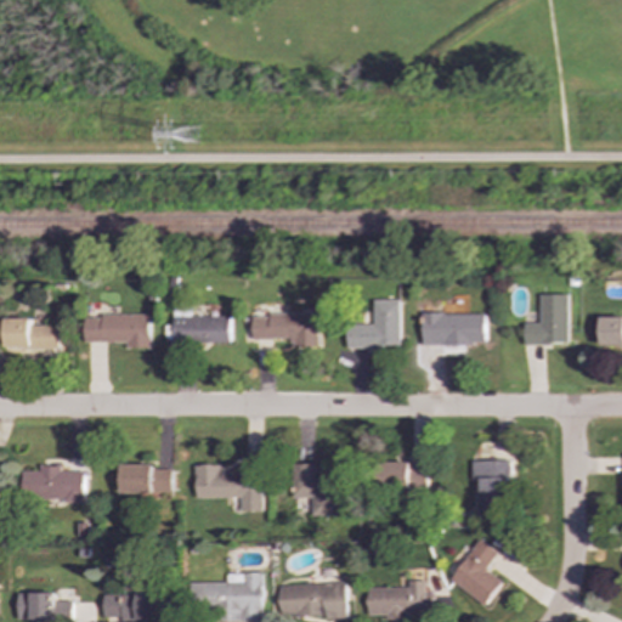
[(569,294),(541,295),(541,323),(525,323),(525,344),(569,344),(569,294)]
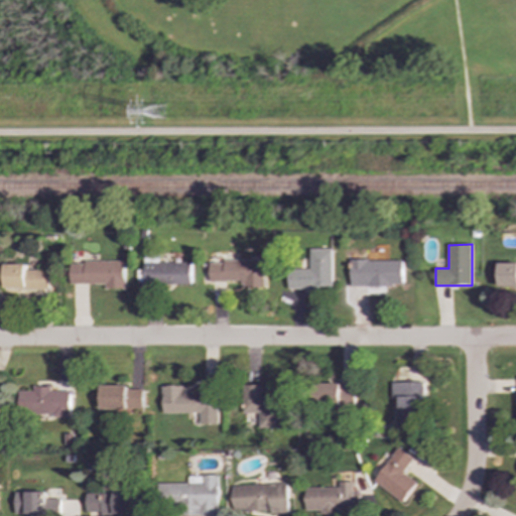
[(332,288),(333,249),(310,249),(310,270),(288,269),(288,288),(332,288)]
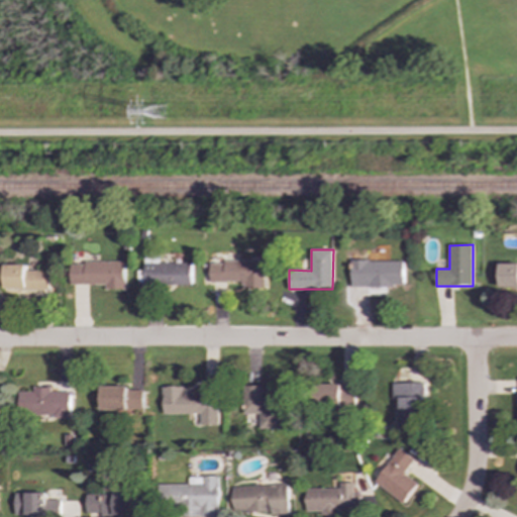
[(210,282),(242,282),(243,289),(265,288),(264,261),(209,262),(210,282)]
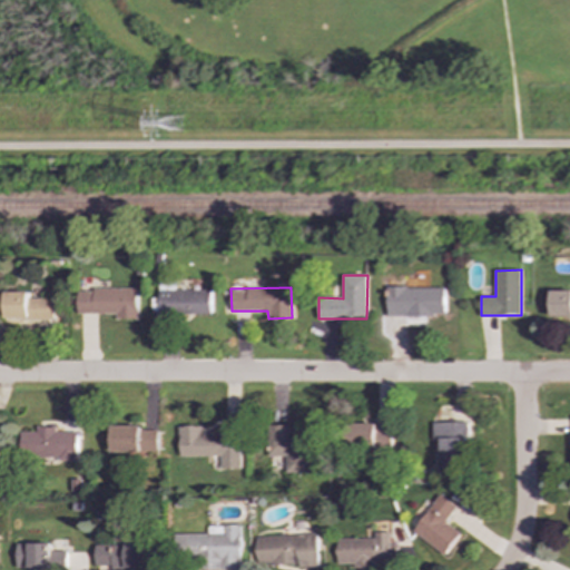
[(389,287),(387,315),(445,316),(445,288),(389,287)]
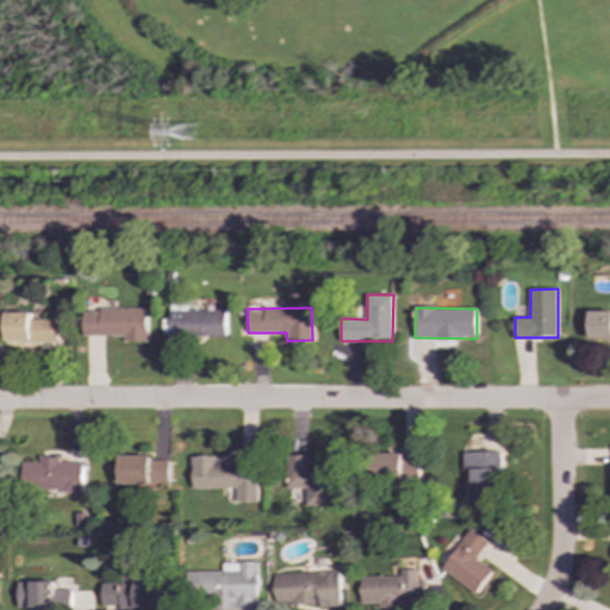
[(82,309),(82,336),(124,336),(124,341),(147,341),(147,310),(82,309)]
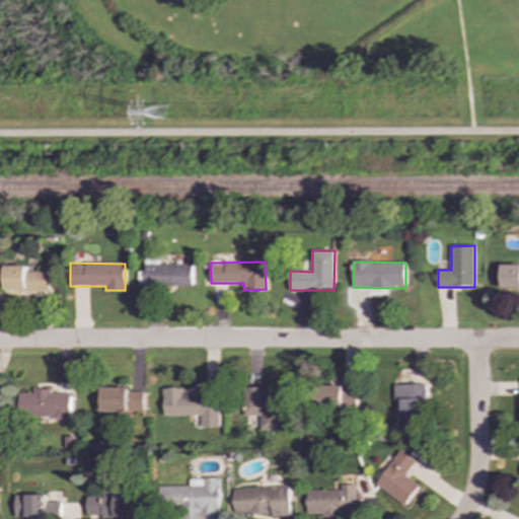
[(192,264),(144,265),(144,288),(192,286),(192,264)]
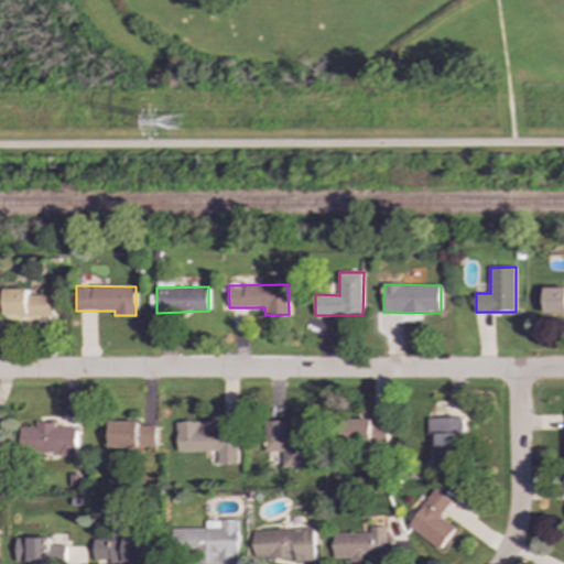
[(545,314),(563,314),(563,286),(545,288),(545,314)]
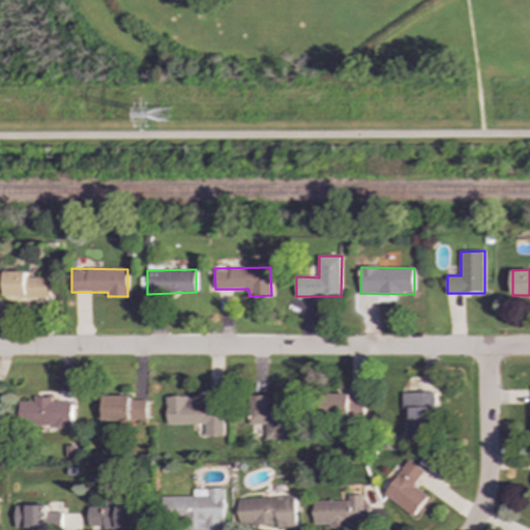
[(3,271),(4,297),(50,297),(49,277),(26,277),(26,271),(3,271)]
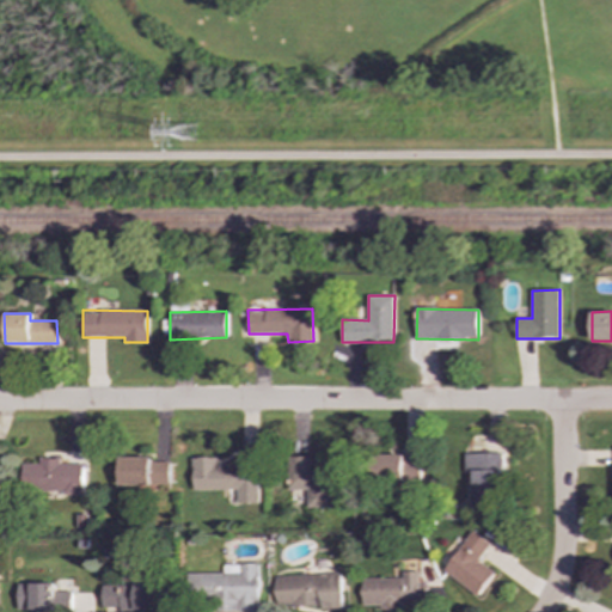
[(465,453),(465,472),(473,472),(472,506),(500,507),(501,453),(465,453)]
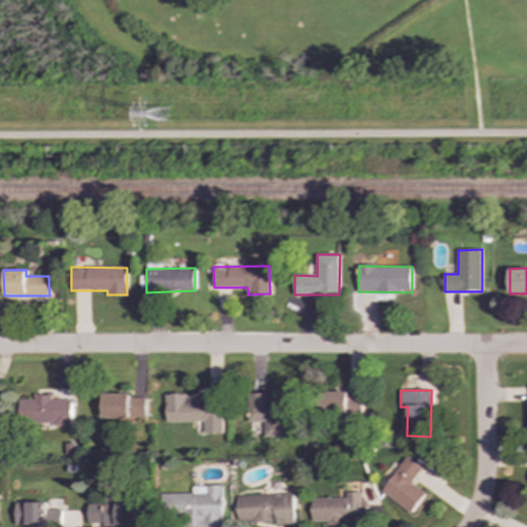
[(327,392),(327,417),(362,416),(361,395),(348,395),(348,391),(327,392)]
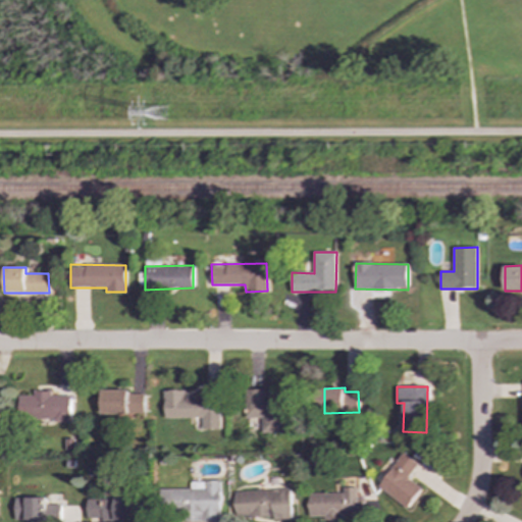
[(128,390),(101,389),(101,413),(143,414),(144,394),(128,394),(128,390)]
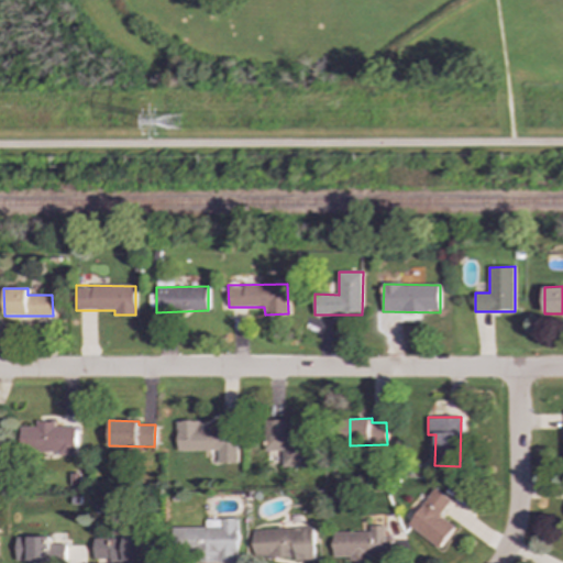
[(304,426),(290,426),(290,420),(267,420),(267,451),(282,451),(282,466),(304,467),(304,426)]
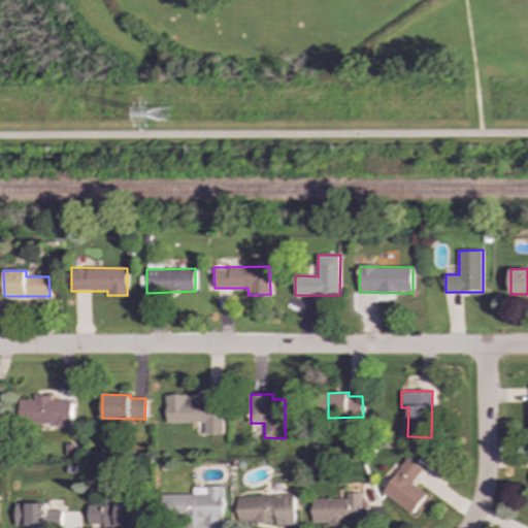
[(71,425),(71,400),(51,400),(51,395),(32,395),(32,400),(19,400),(19,425),(71,425)]
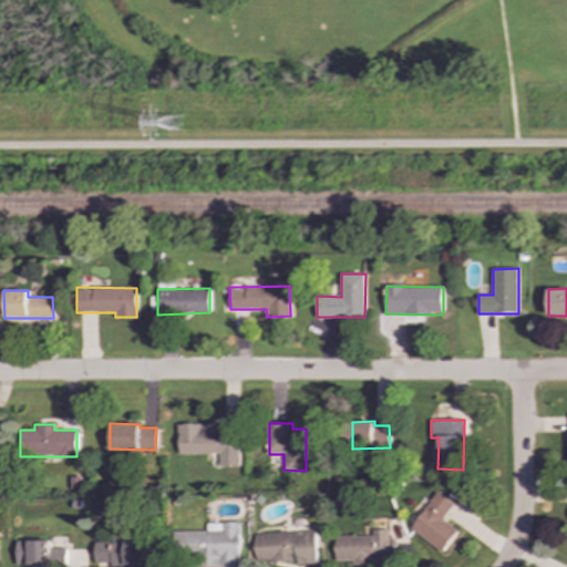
[(177,454),(218,454),(219,466),(238,466),(238,430),(203,430),(203,424),(177,424),(177,454)]
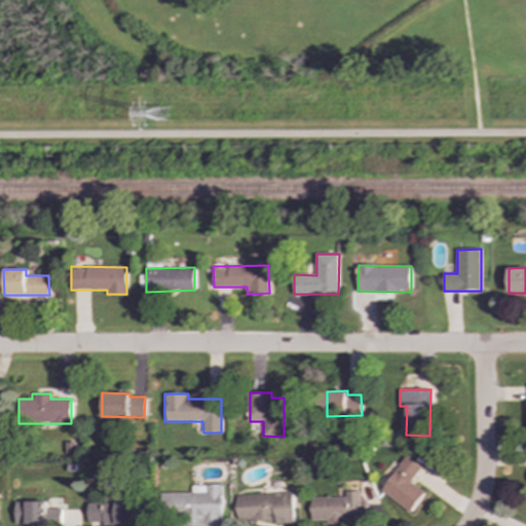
[(421,466),(405,455),(380,491),(410,513),(424,492),(411,482),(421,466)]
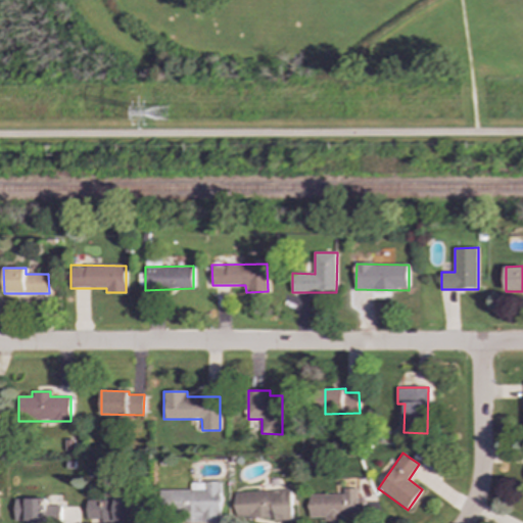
[(221,522),(221,482),(191,482),(191,489),(159,489),(160,512),(185,512),(185,522),(221,522)]
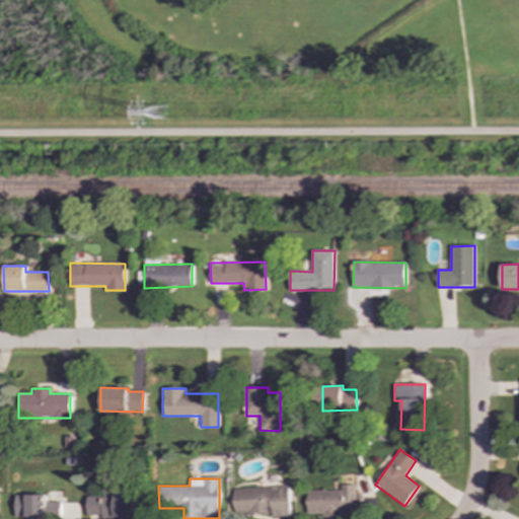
[(305,491),(305,514),(320,513),(320,516),(361,515),(361,496),(355,496),(355,485),(341,485),(341,490),(305,491)]
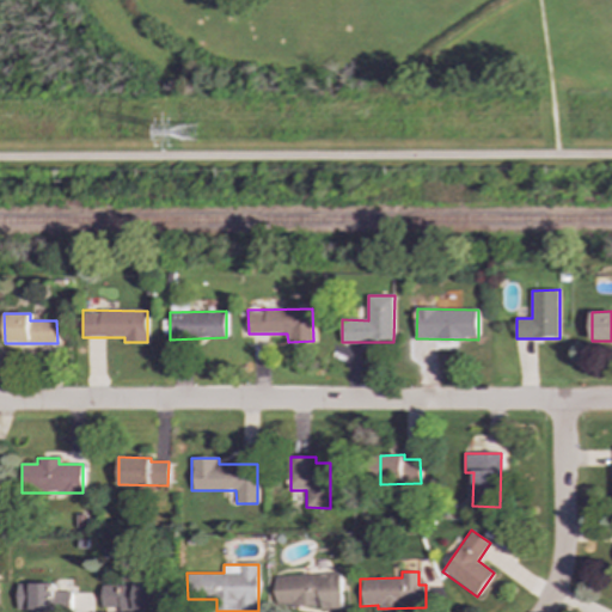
[(275,575),(275,607),(342,605),(341,574),(275,575)]
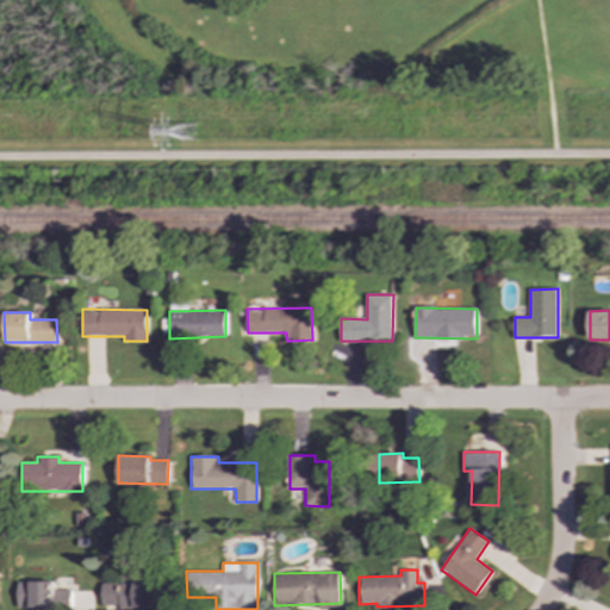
[(72,609),(73,593),(75,593),(75,589),(54,589),(54,582),(18,582),(18,609),(72,609)]
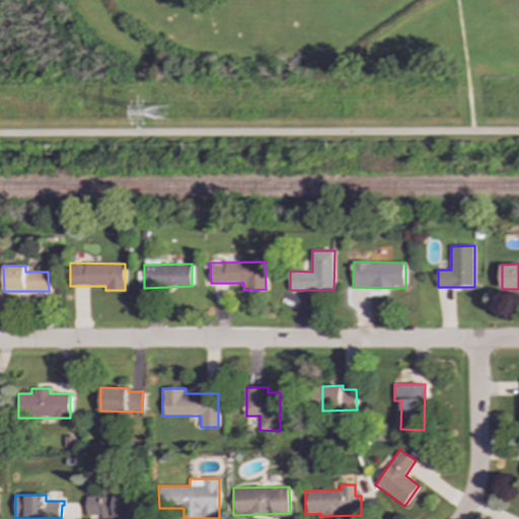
[(86,515),(101,515),(101,517),(134,518),(135,497),(87,496),(86,515)]
